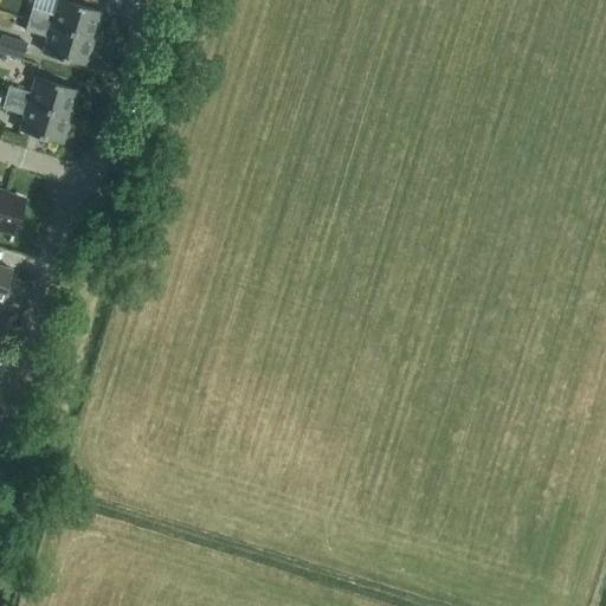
[(28,19),(92,39),(101,12),(59,0),(57,0),(53,14),(31,8),(28,19)]
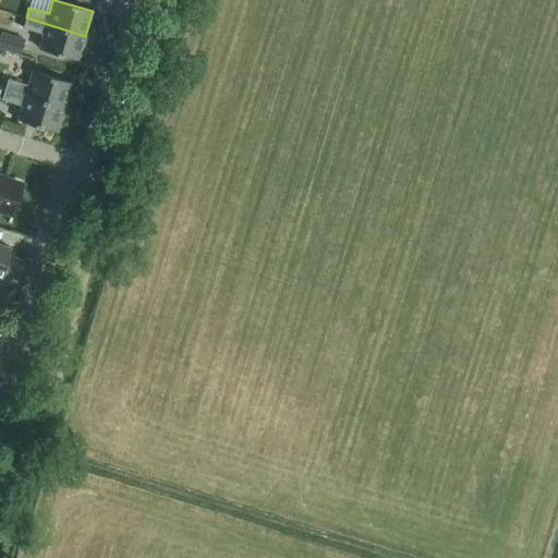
[(79,60),(85,36),(26,17),(23,28),(43,34),(38,48),(79,60)]
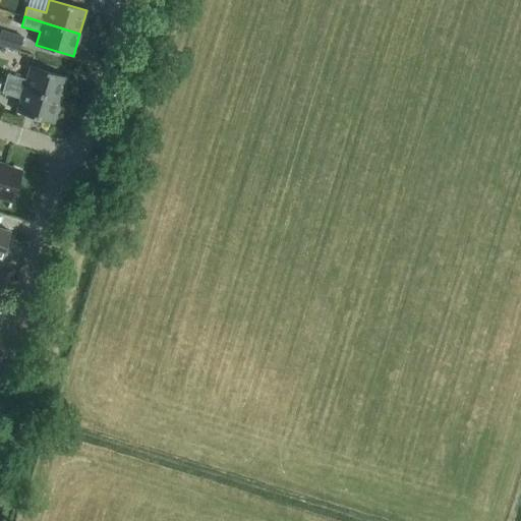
[(0,44),(19,50),(23,38),(0,31),(0,30),(0,44)]
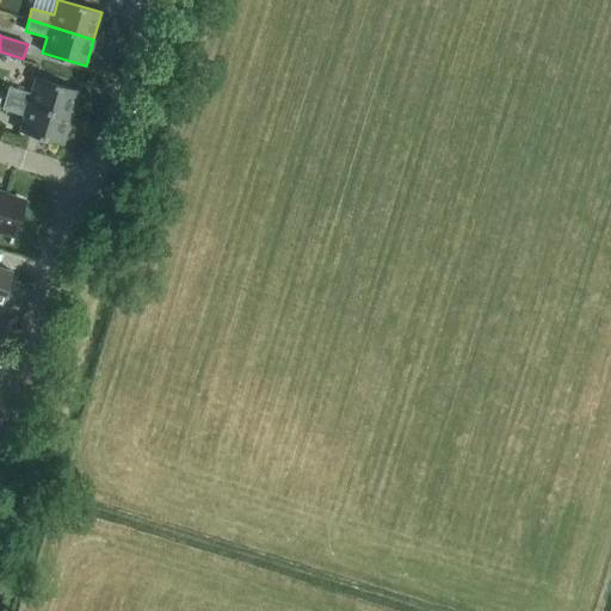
[(5,98),(71,118),(78,91),(35,78),(30,93),(8,86),(5,98)]
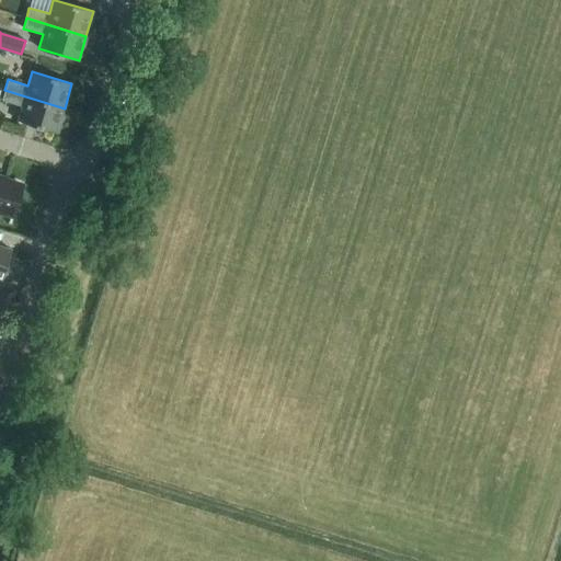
[(57,133),(65,109),(4,90),(1,101),(21,106),(18,121),(57,133)]
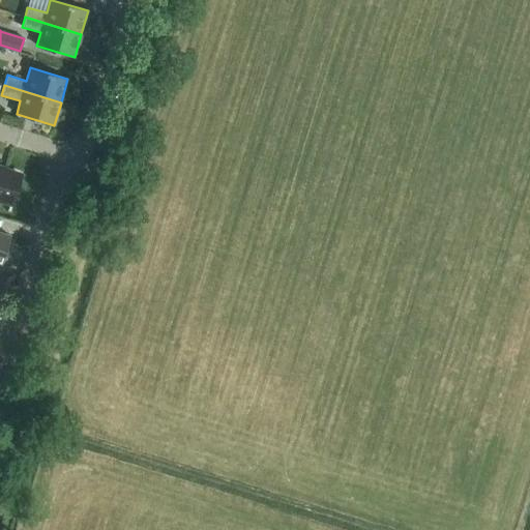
[(0,200),(10,204),(20,174),(0,168),(0,200)]
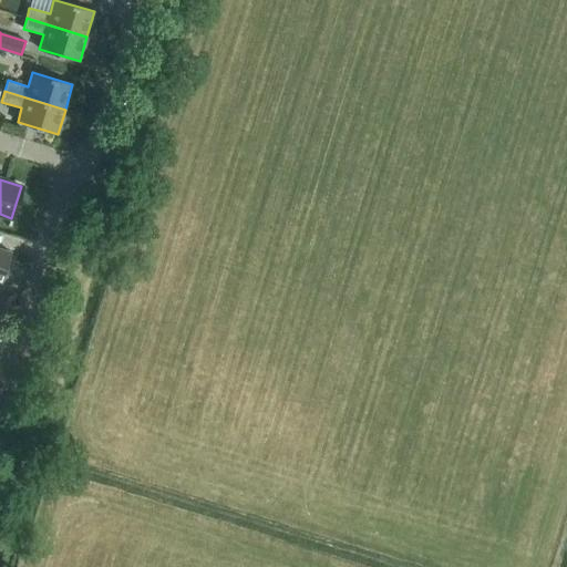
[(0,281),(1,282),(10,251),(0,248),(0,281)]
